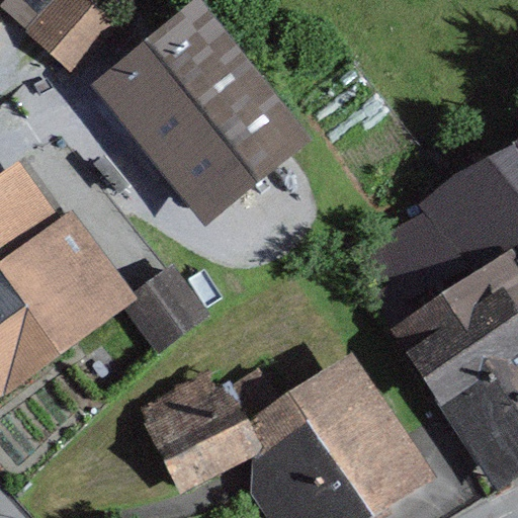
[(76,75),(119,25),(91,0),(6,0),(0,6),(76,75)]
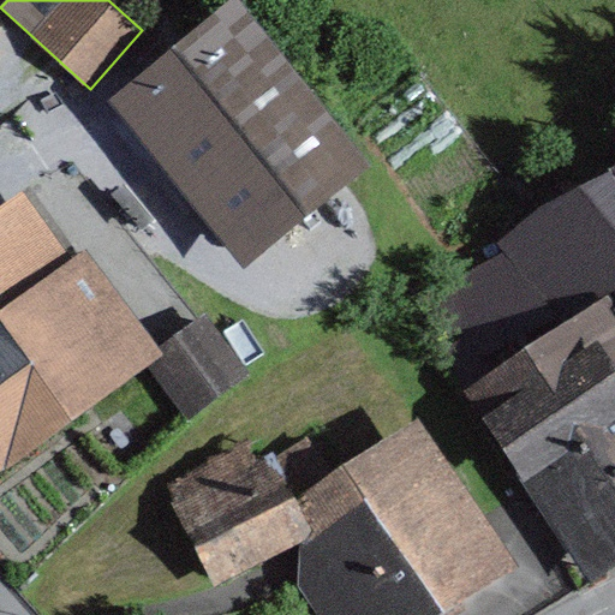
[(369,172),(237,0),(236,0),(111,101),(244,270),(369,172)]
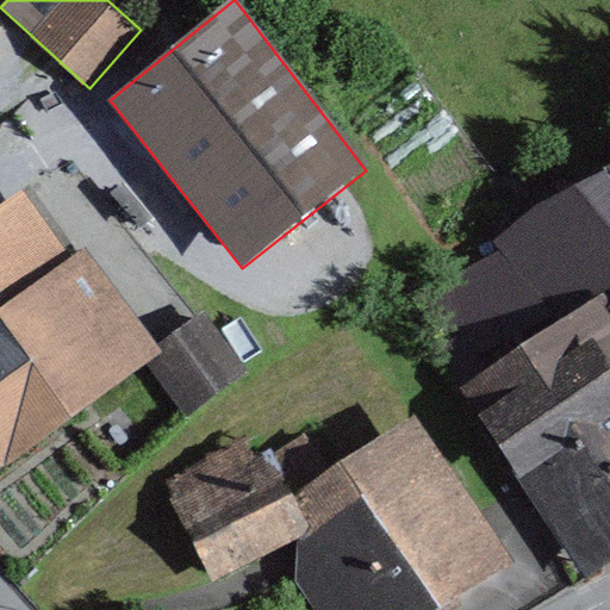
[(609,166),(604,170),(562,190),(496,240),(529,302),(471,334),(492,366),(456,390),(583,580),(609,562),(609,166)]
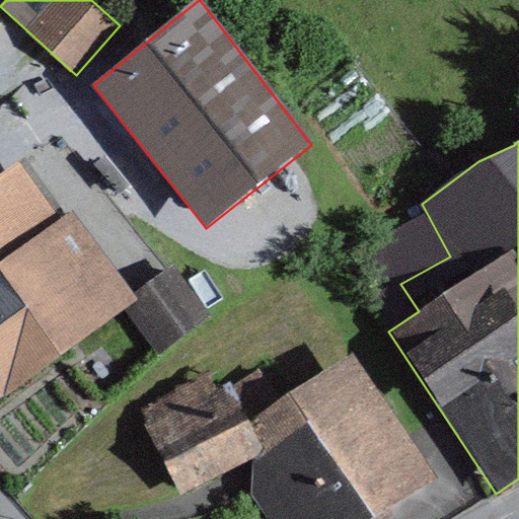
[(0,399),(139,301),(71,211),(63,217),(23,158),(0,174),(0,399)]
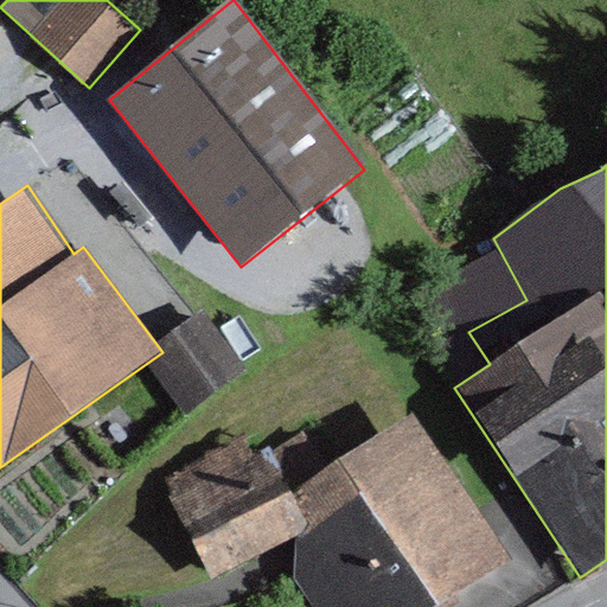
[(526,300),(493,238),(435,283),(468,332),(526,300)]
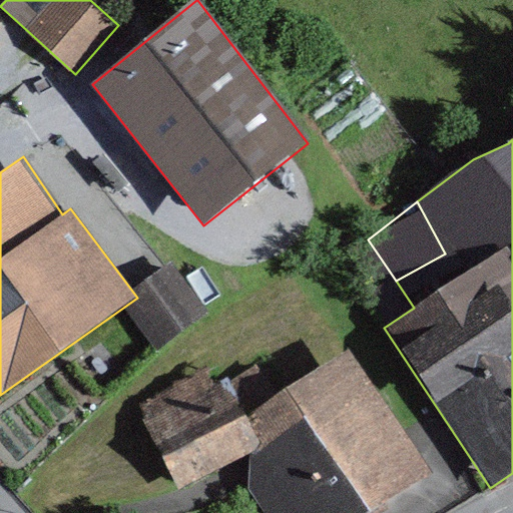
[(208,312),(171,260),(132,291),(138,298),(124,310),(155,351),(208,312)]
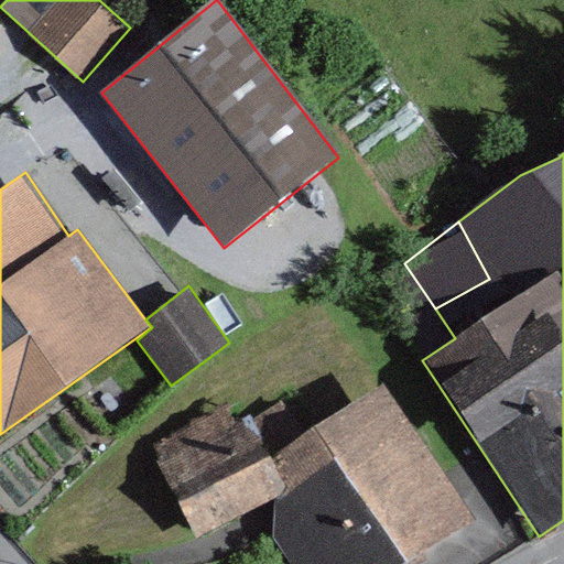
[(407,563),(474,520),(382,382),(304,435),(269,457),(288,495),(272,502),(269,531),(290,563),(407,563)]
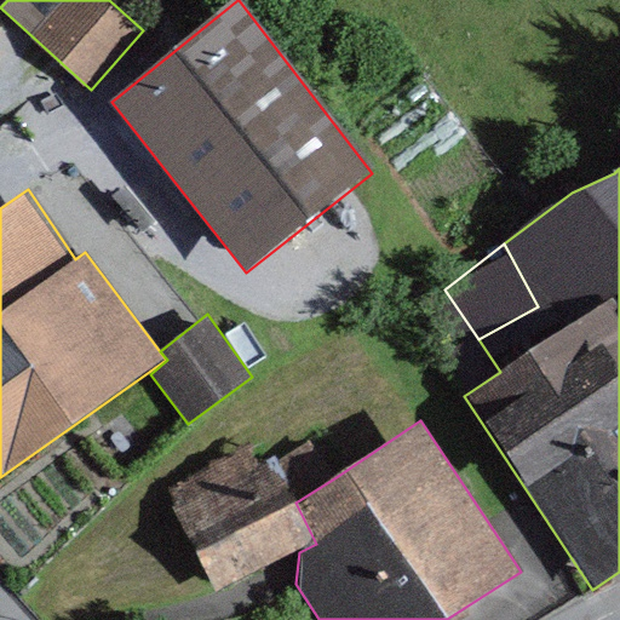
[(299,552),(316,544),(296,503),(334,478),(308,438),(276,460),(265,437),(162,486),(213,592),(299,552)]
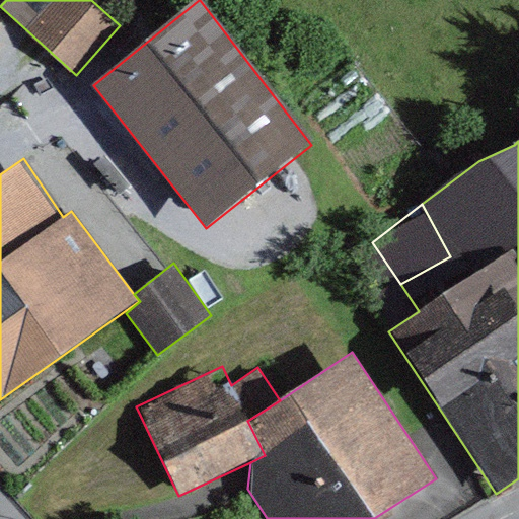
All buildings are outlined.
